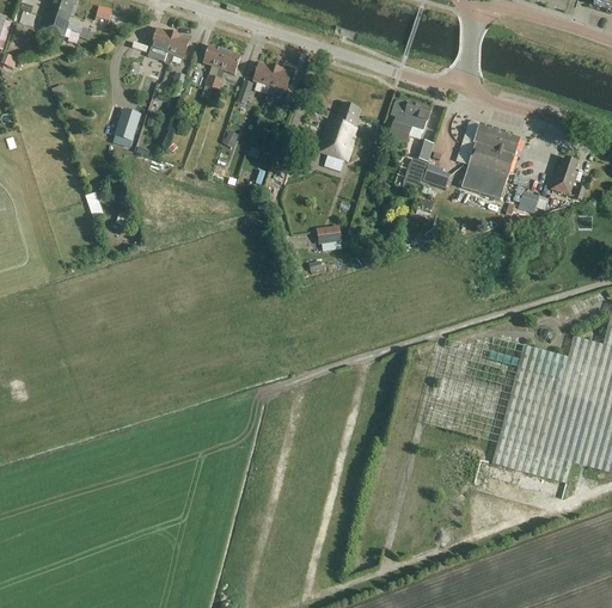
[(69,13),(73,1),(72,0),(50,0),(48,7),(47,6),(40,28),(63,36),(68,20),(66,19),(68,13),(69,13)]
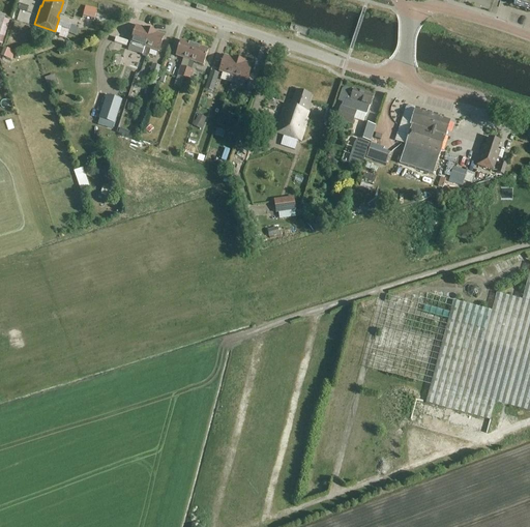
[(19,1),(18,6),(27,9),(28,4),(19,1)]
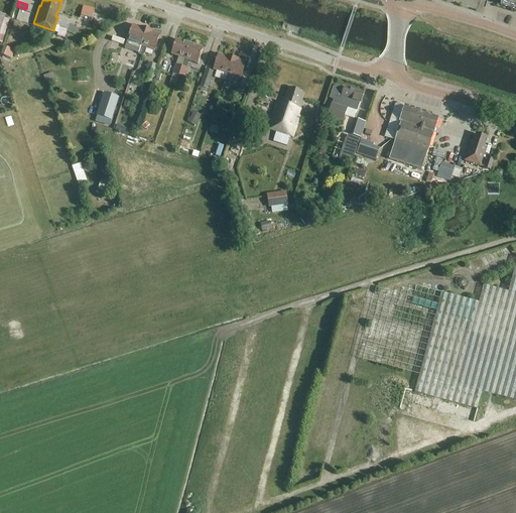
[(86,6),(85,14),(92,15),(94,8),(86,6)]
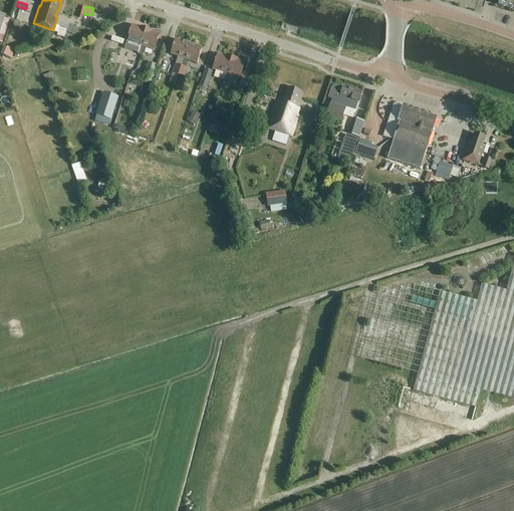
[(141,42),(146,27),(133,23),(127,38),(141,42)]
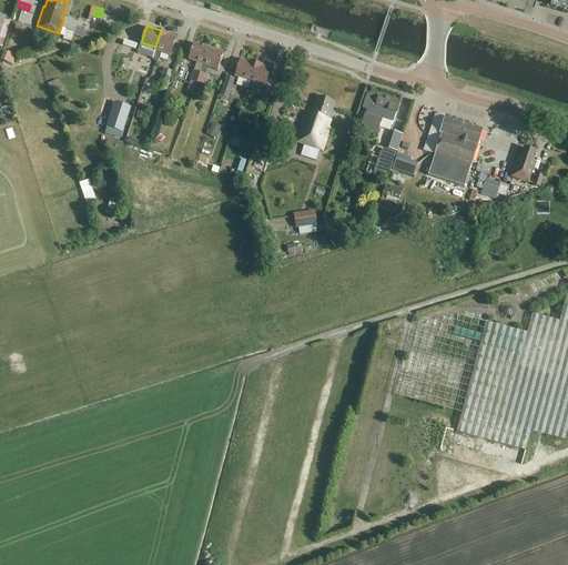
[(66,28),(62,37),(71,40),(74,30),(66,28)]
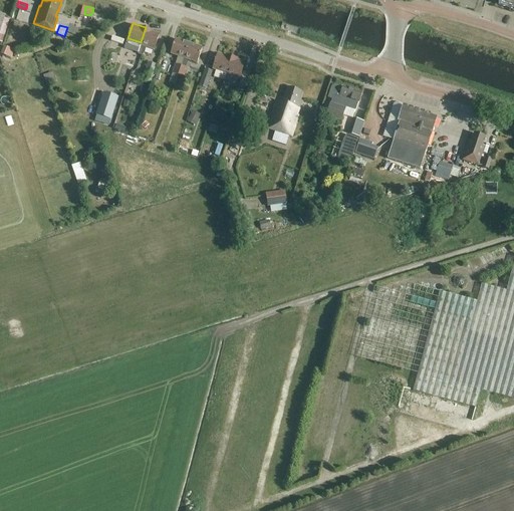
[(146,27),(141,42),(142,43),(139,51),(144,53),(147,44),(153,47),(158,32),(146,27)]
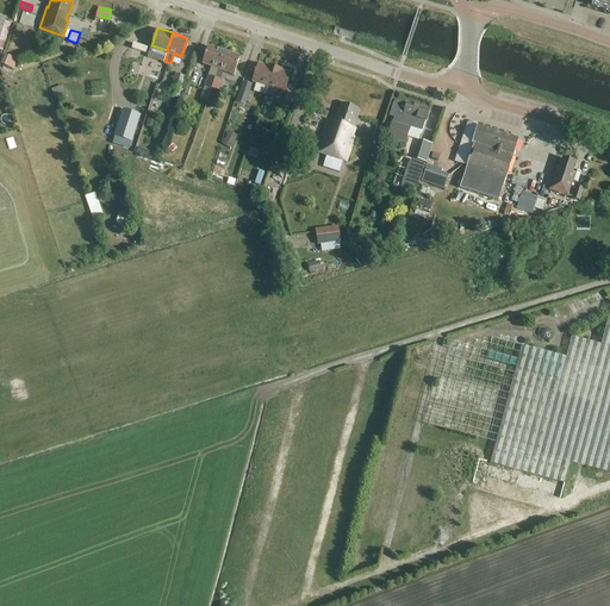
[(51,33),(48,45),(57,48),(61,37),(51,33)]
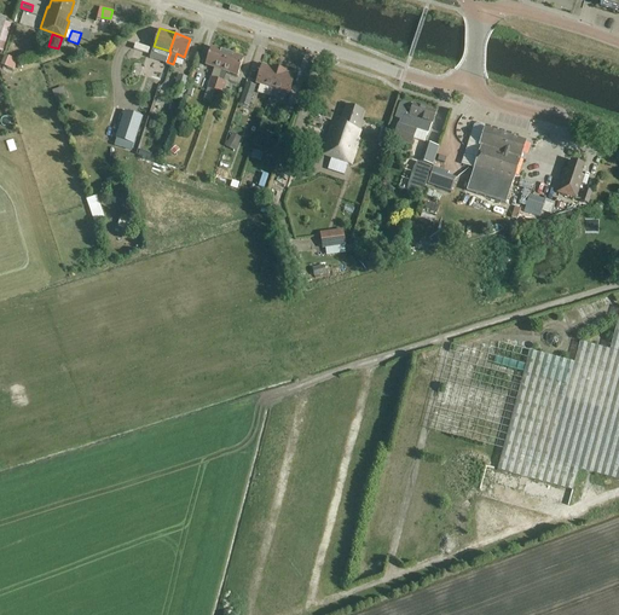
[(131,53),(134,38),(117,34),(114,48),(131,53)]
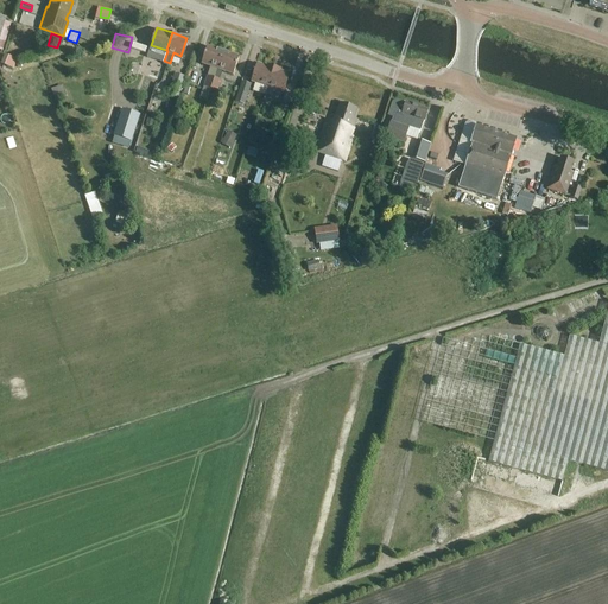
[(217,67),(222,49),(207,44),(202,61),(217,67)]
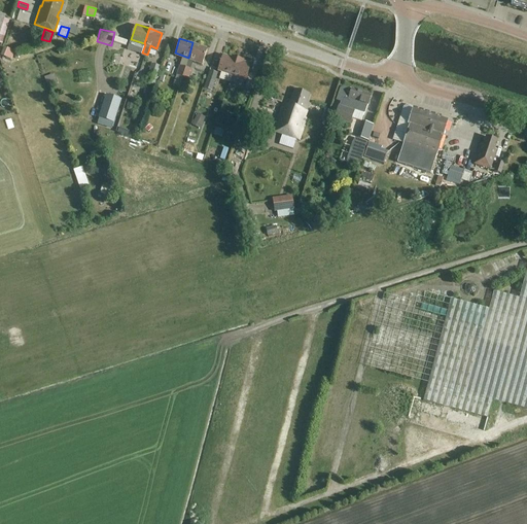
[(192,42),(188,58),(202,62),(206,47),(192,42)]
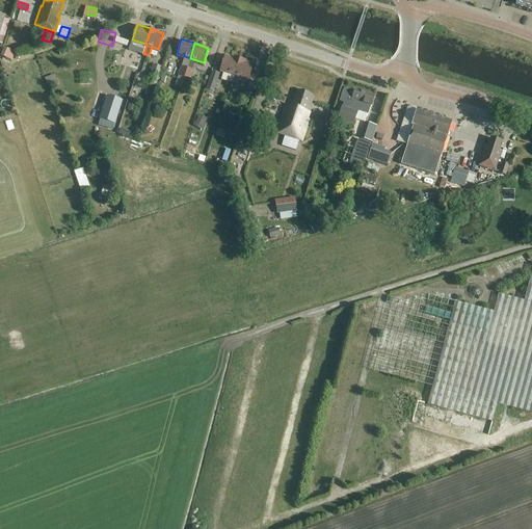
[(2,50),(1,54),(10,58),(11,58),(11,57),(14,52),(15,50),(4,46),(2,50)]
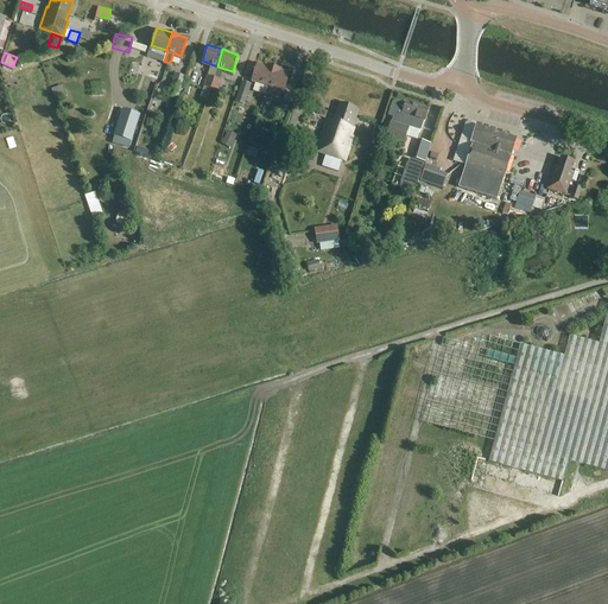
[(134,59),(128,77),(138,80),(144,62),(134,59)]
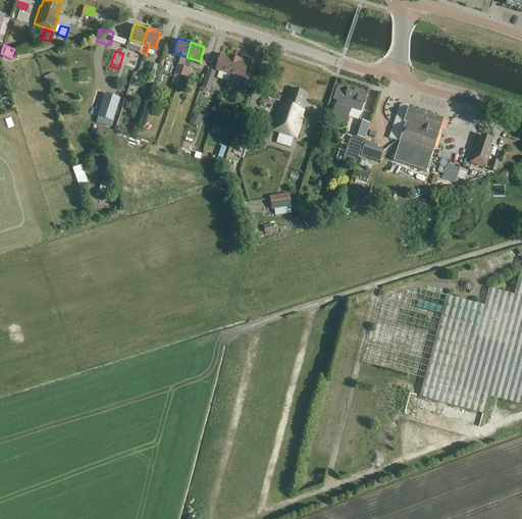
[(229,72),(235,57),(221,53),(216,67),(229,72)]
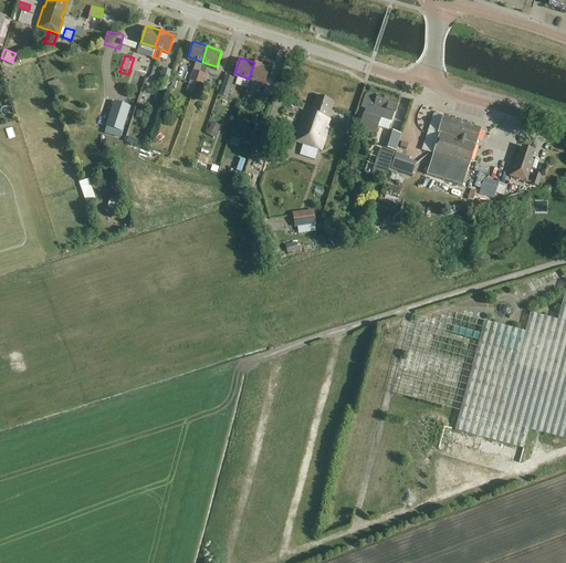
[(254,62),(249,79),(263,83),(269,66),(254,62)]
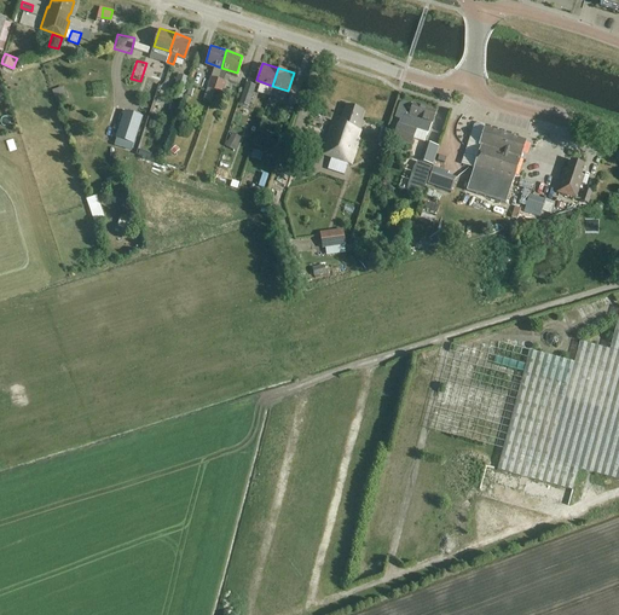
[(181,99),(189,75),(179,73),(172,96),(181,99)]
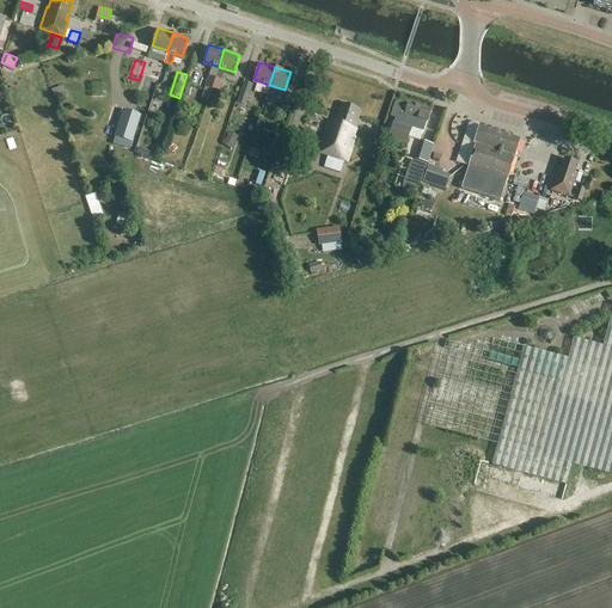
[(208,73),(204,84),(212,87),(215,75),(208,73)]
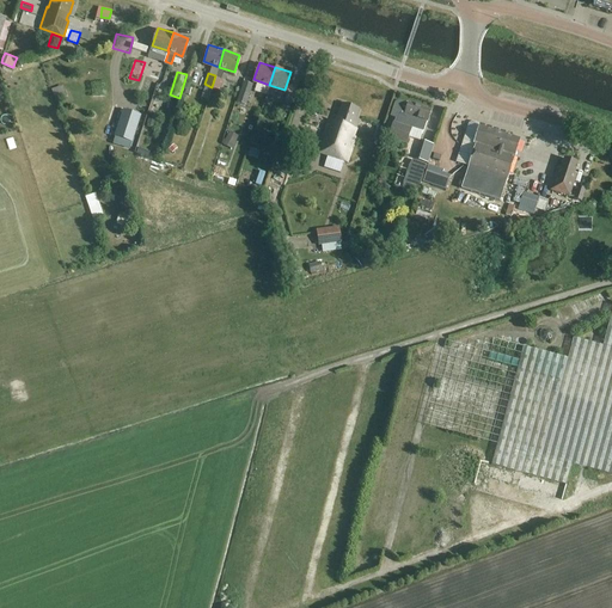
[(215,75),(212,87),(219,88),(222,78),(215,75)]
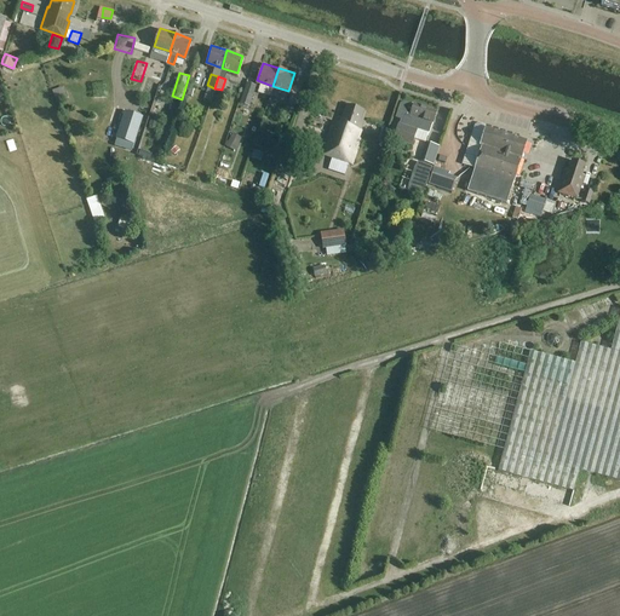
[(250,104),(257,84),(247,80),(240,101),(250,104)]
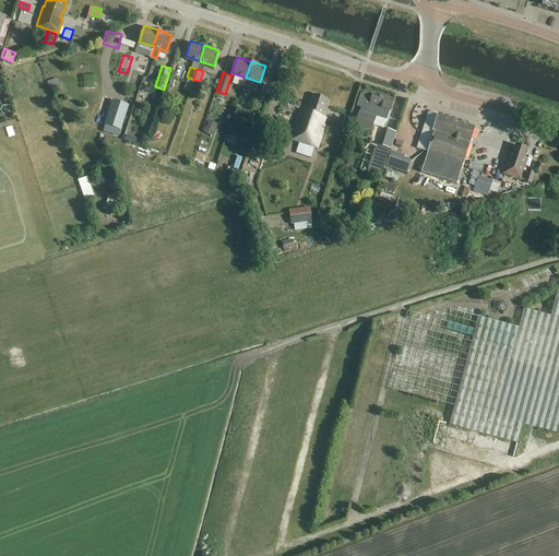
[(154,89),(151,99),(157,102),(161,91),(154,89)]
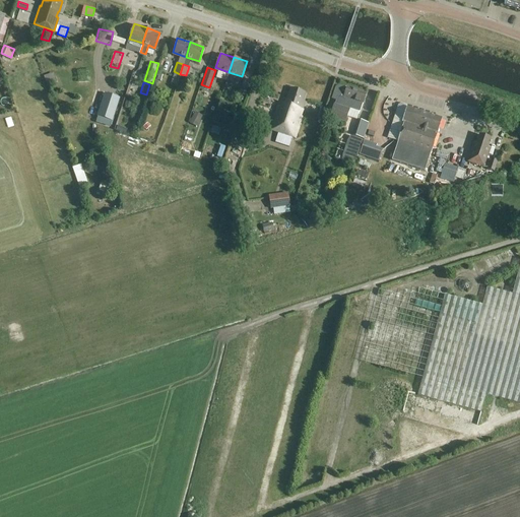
[(346,86),(339,84),(335,86),(332,95),(336,97),(330,115),(345,119),(349,107),(360,110),(363,101),(366,91),(346,85),(346,86)]
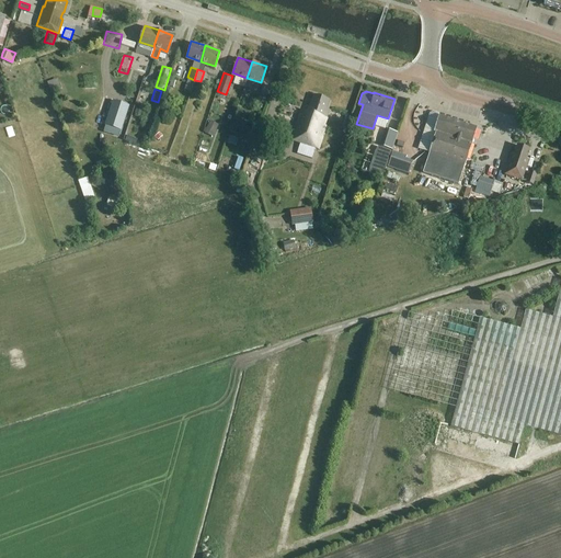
[(323,123),(328,107),(325,106),(329,99),(312,93),(307,110),(301,107),(290,137),(317,147),(324,123),(323,123)]
